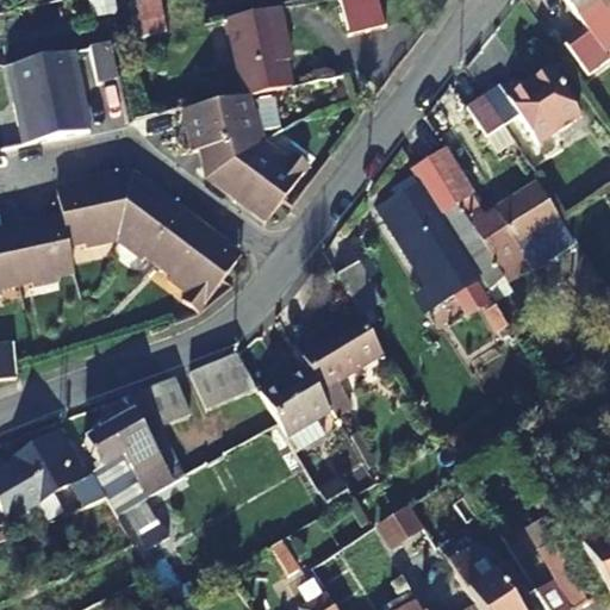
[(87,0),(92,19),(118,13),(113,0),(87,0)]
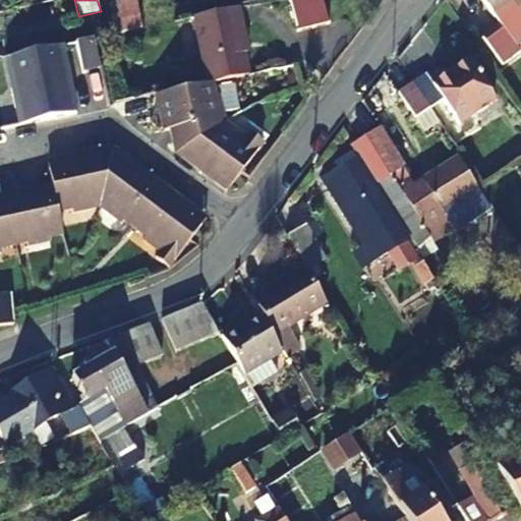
[(110,0),(118,34),(142,27),(136,0),(110,0)]
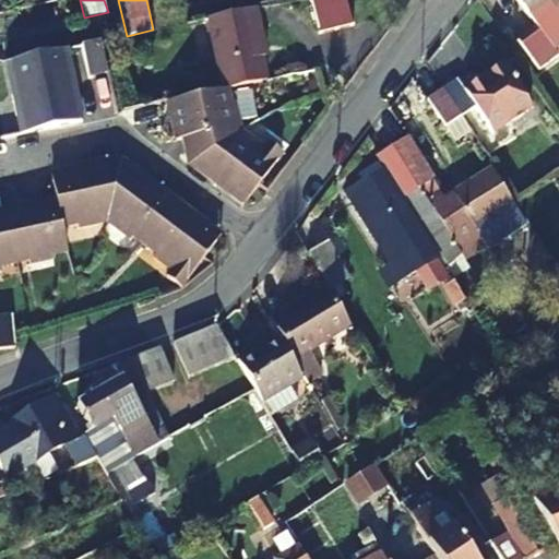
[(352,24),(346,0),(312,0),(319,32),(352,24)]
